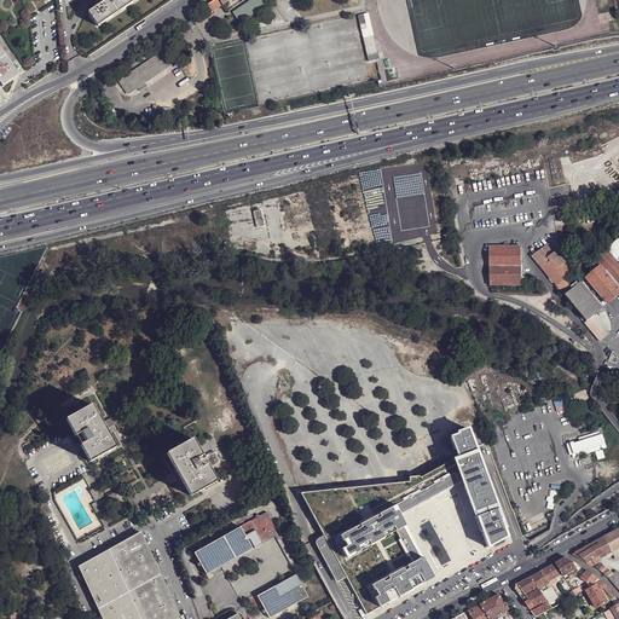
[(138,0),(108,0),(88,13),(98,28),(138,0)]
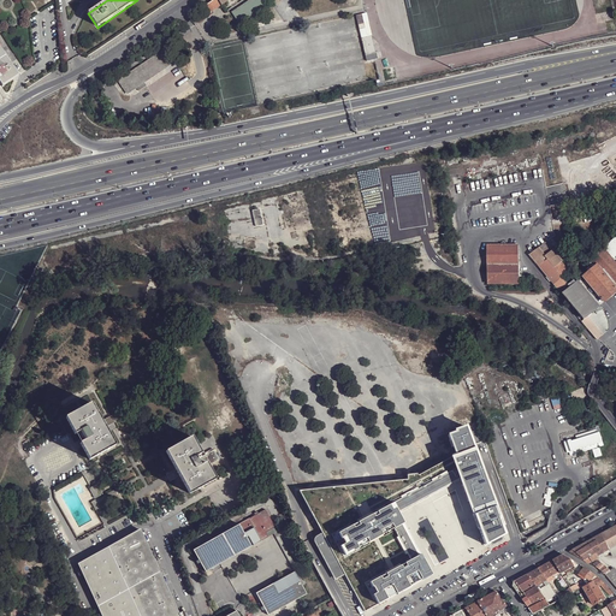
[(220,6),(218,0),(213,0),(206,6),(209,13),(220,6)]
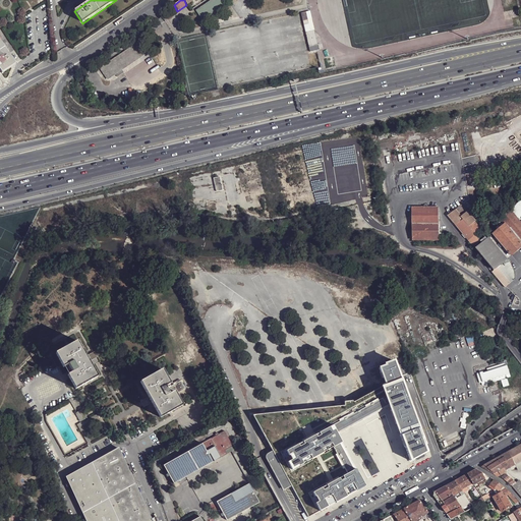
[(226,6),(222,0),(214,0),(197,11),(204,20),(226,6)]
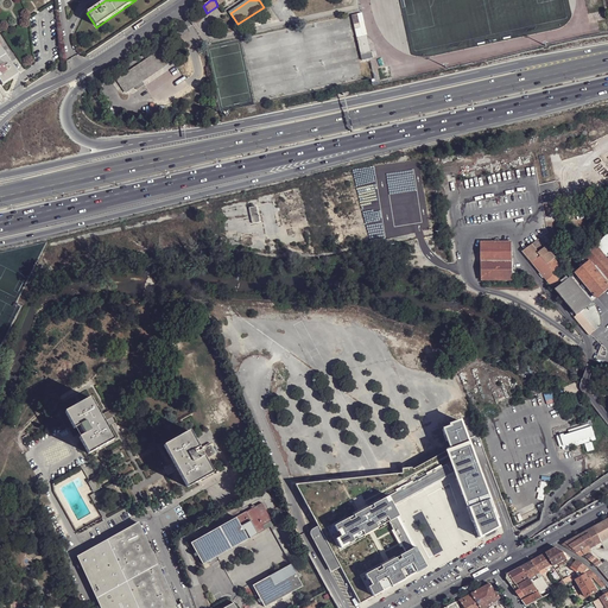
[(358,38),(363,59),(374,57),(368,36),(358,38)]
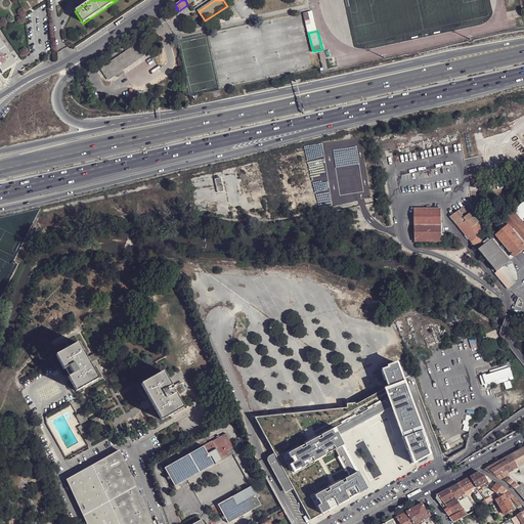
[(0,71),(1,72),(14,62),(0,41),(0,71)]
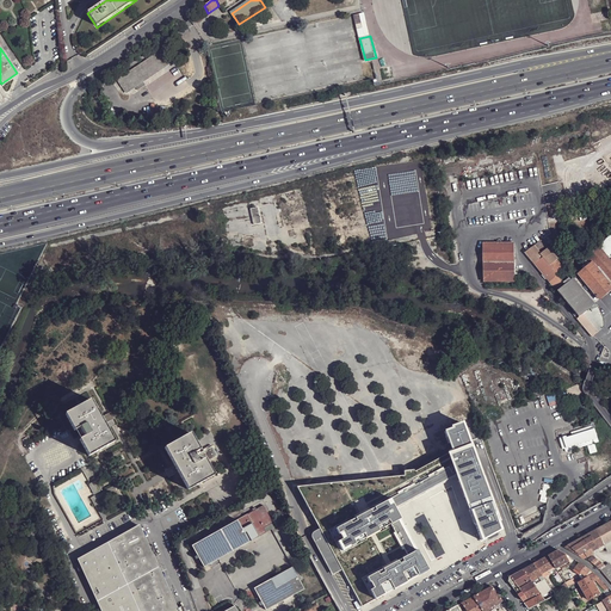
[(118,81),(127,93),(135,87),(142,82),(172,62),(164,50),(118,81)]
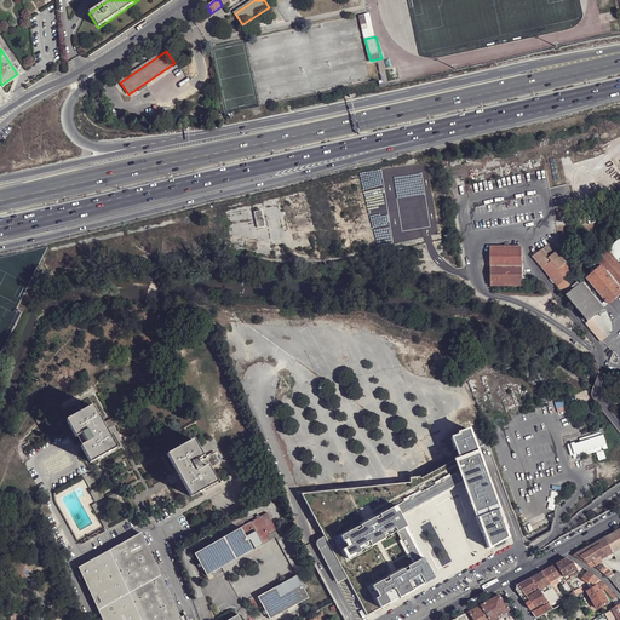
[(17,74),(1,85),(3,87),(18,76),(17,74)]
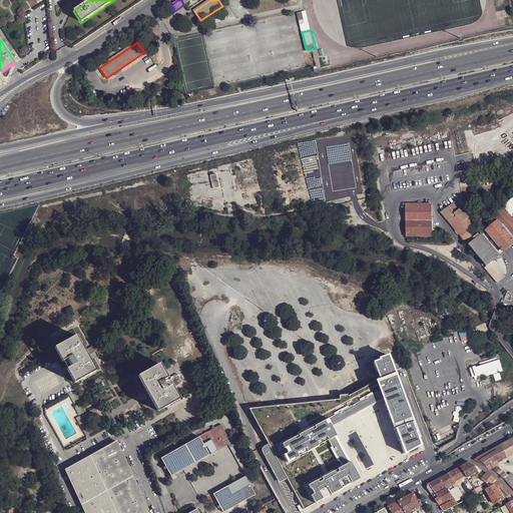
[(211,175),(214,188),(220,187),(217,173),(211,175)]
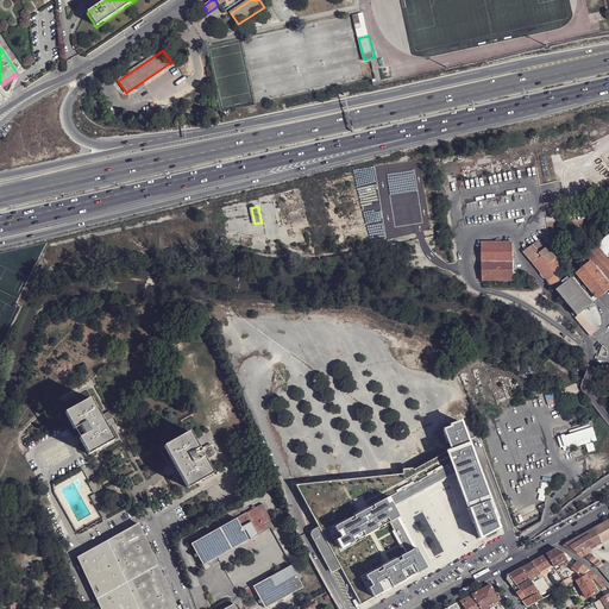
[(558,264),(554,259),(556,259),(546,248),(545,249),(539,240),(532,245),(525,251),(523,252),(548,282),(563,270),(558,264)]
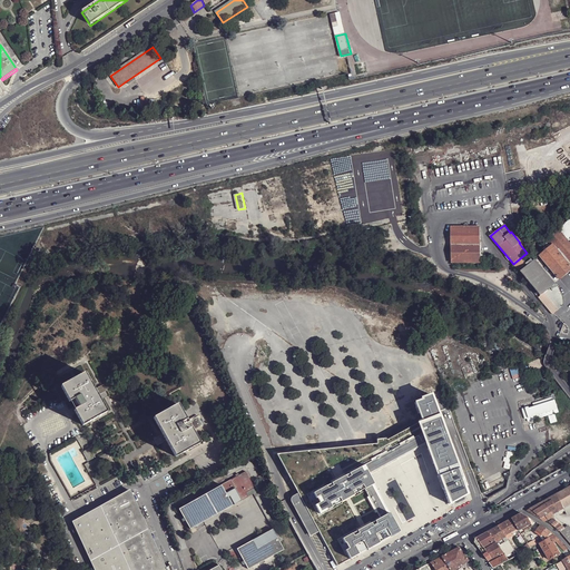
[(480,263),(480,228),(450,228),(451,263),(480,263)]
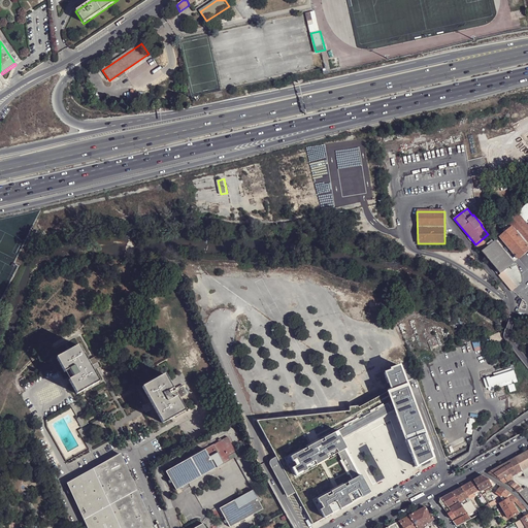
[(519,259),(527,251),(527,226),(518,213),(507,223),(508,224),(512,228),(500,237),(519,259)]
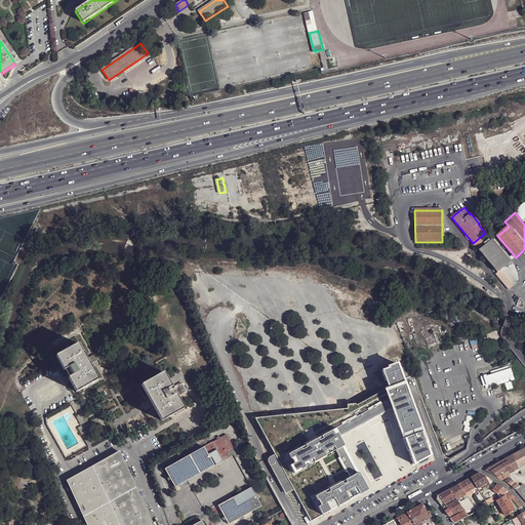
[(490,238),(485,233),(473,243),(478,248),(489,239),(490,238)]
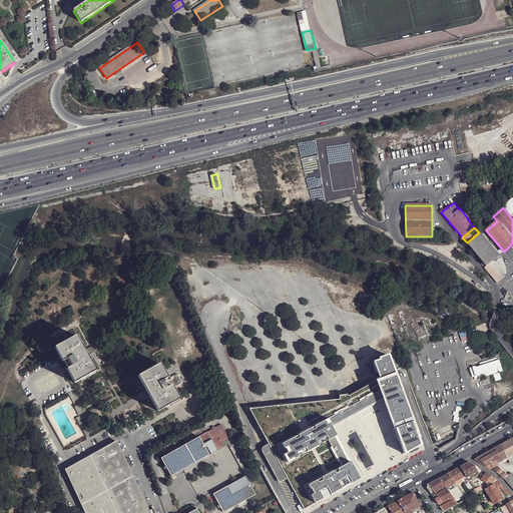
[(499,255),(481,234),(480,235),(478,233),(467,242),(486,267),(489,264),(499,255)]
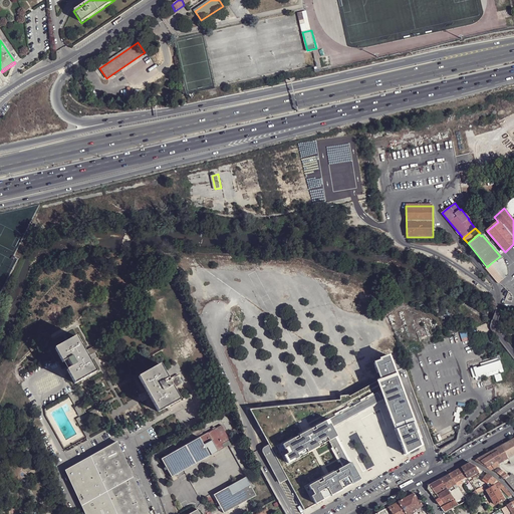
[(206,267),(206,278),(219,278),(220,267),(206,267)]
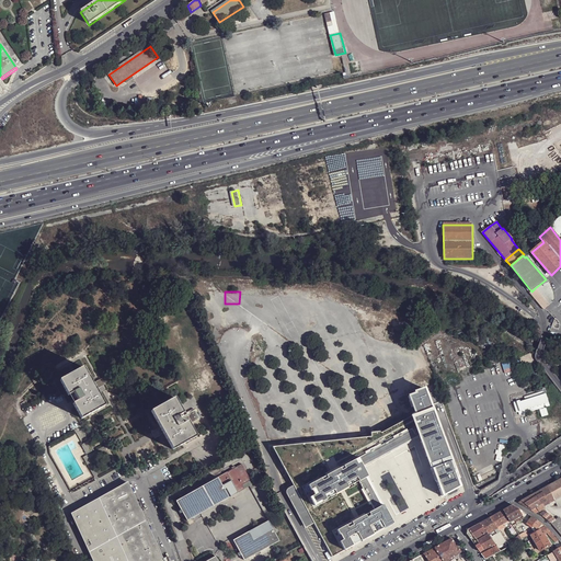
[(73,403),(82,419),(105,405),(83,367),(60,380),(68,396),(73,392),(79,401),(73,403)]
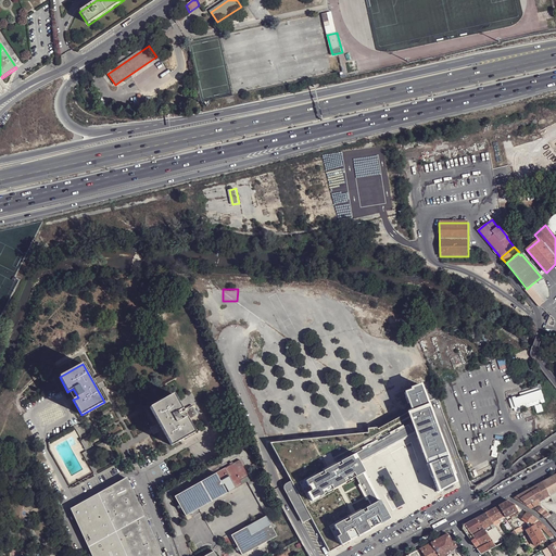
[(470,483),(459,456),(449,460),(421,386),(413,389),(415,395),(407,399),(409,403),(411,403),(415,416),(411,417),(411,418),(378,431),(369,430),(368,433),(270,443),(331,555),(335,555),(386,529),(384,529),(470,483)]
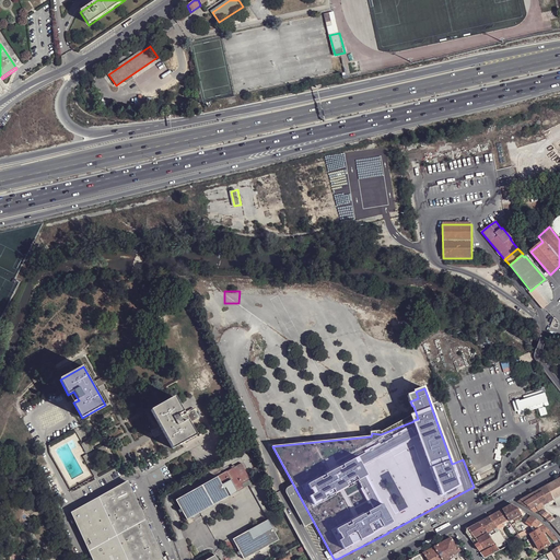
[(544,393),(512,403),(515,412),(517,411),(518,415),(548,405),(544,393)]
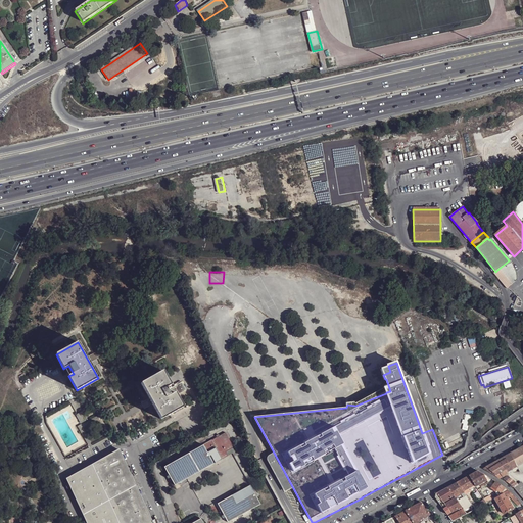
[(173,388),(163,371),(141,383),(149,398),(152,403),(161,419),(183,407),(177,396),(173,388)]
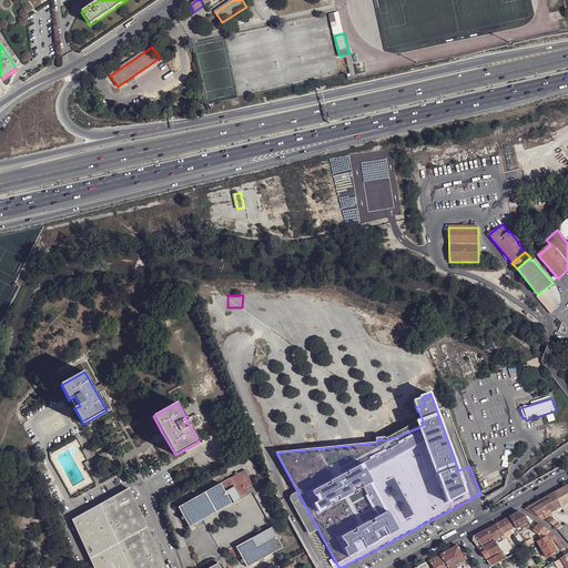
[(188,422),(192,430),(203,425),(198,416),(196,417),(196,415),(189,419),(190,421),(188,422)]
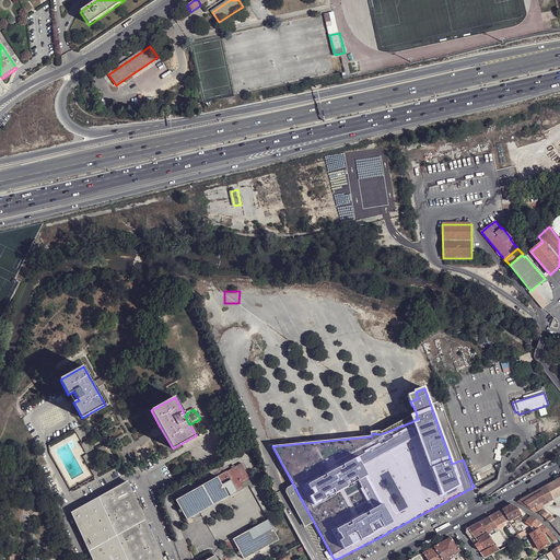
[(163,432),(160,427),(151,432),(153,438),(163,432)]
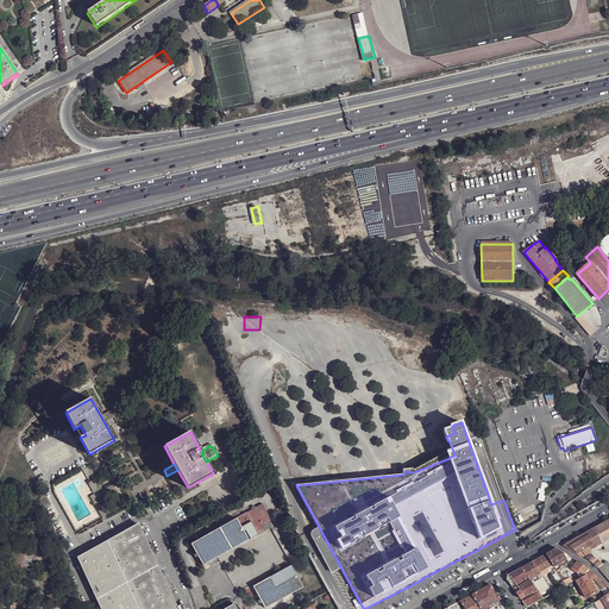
[(94,493),(101,488),(96,479),(89,483),(94,493)]
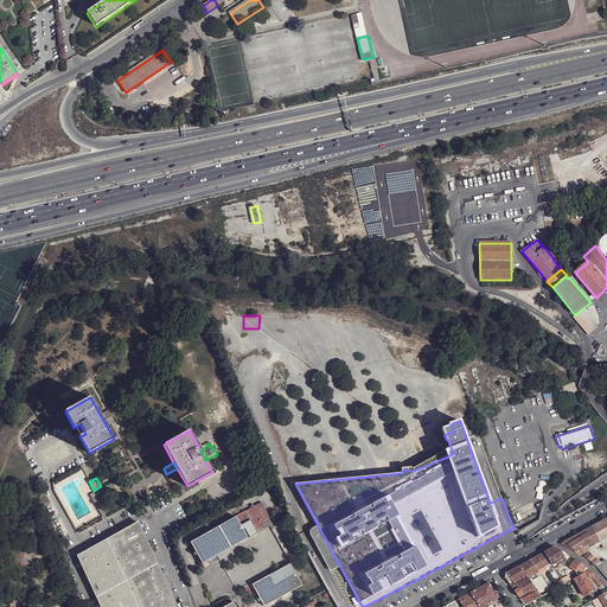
[(191,542),(203,563),(264,529),(262,524),(270,519),(272,519),(262,503),(191,542)]
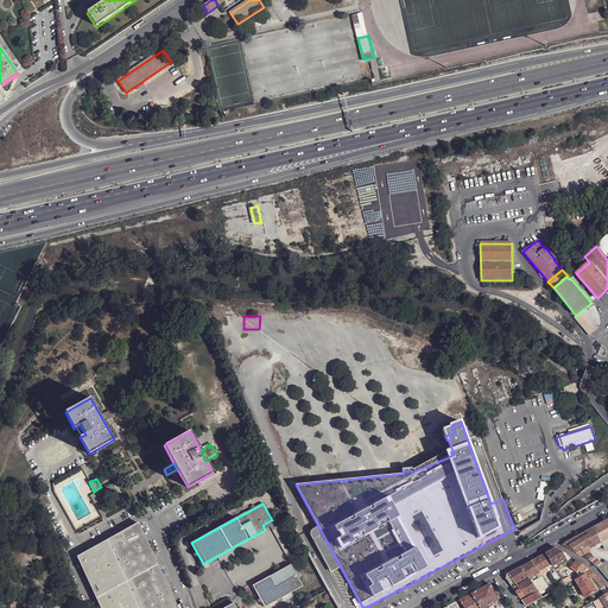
[(582,533),(590,548),(596,544),(602,542),(607,538),(607,518),(603,521),(582,533)]
